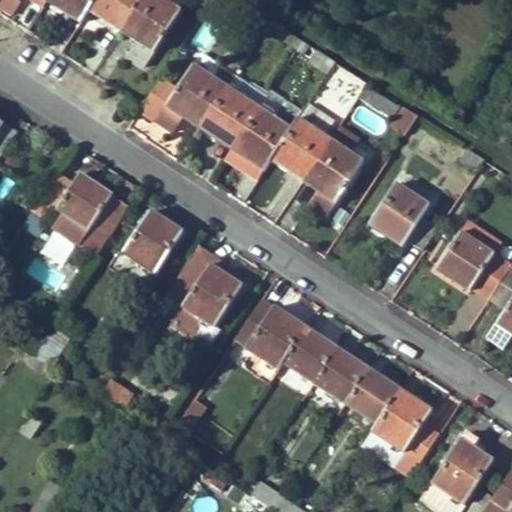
[(0,0),(0,9),(14,16),(21,0),(0,0)]
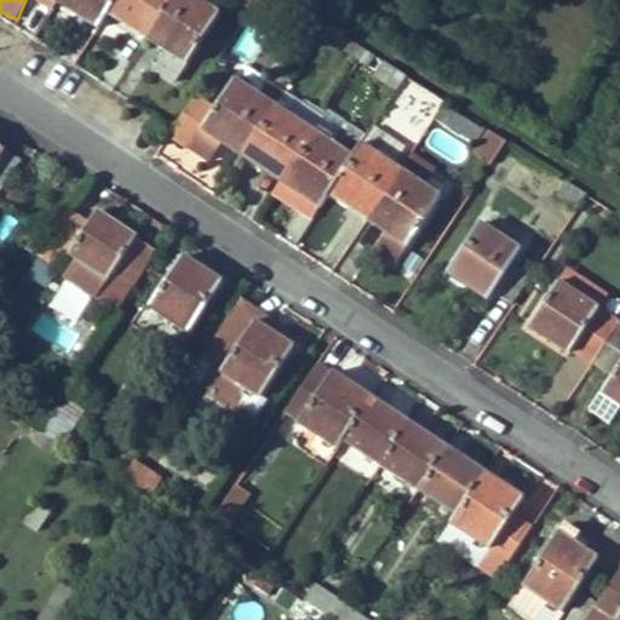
[(107,12),(114,0),(59,0),(58,3),(79,16),(84,10),(102,21),(107,12)]
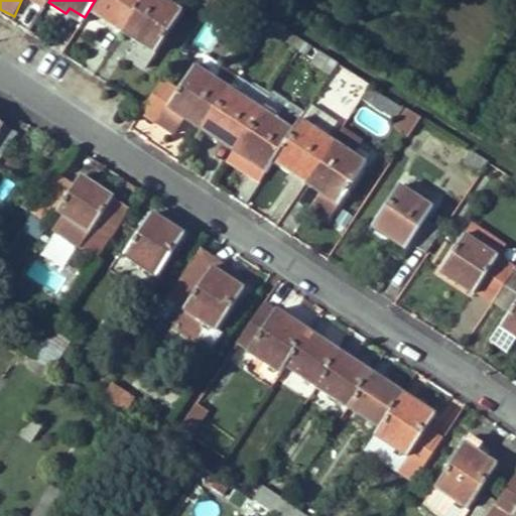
[(142,0),(95,0),(89,10),(105,21),(109,15),(126,26),(142,0)]
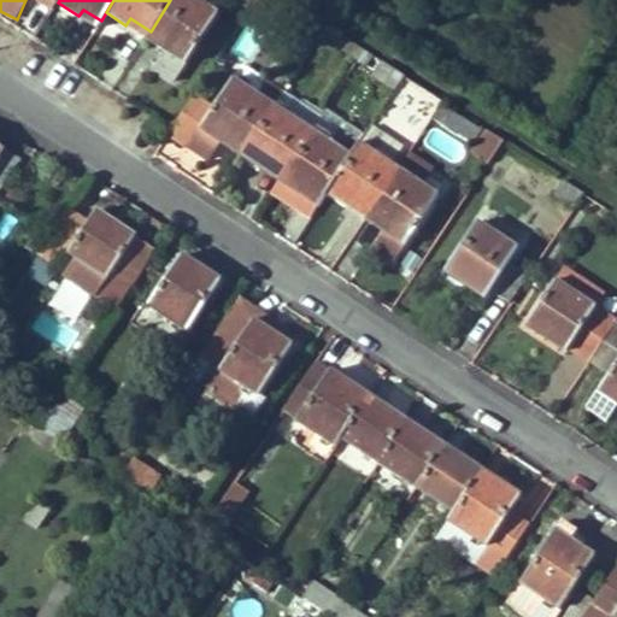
[(175,81),(217,13),(195,0),(170,0),(151,31),(170,43),(164,51),(154,68),(175,81)]
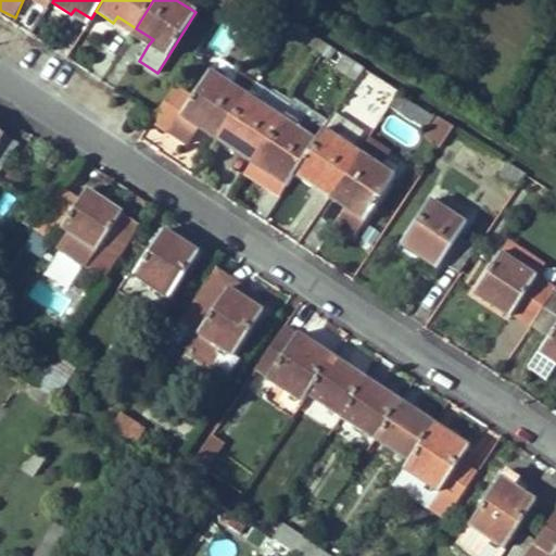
[(91,19),(75,9),(71,14),(87,26),(91,19)]
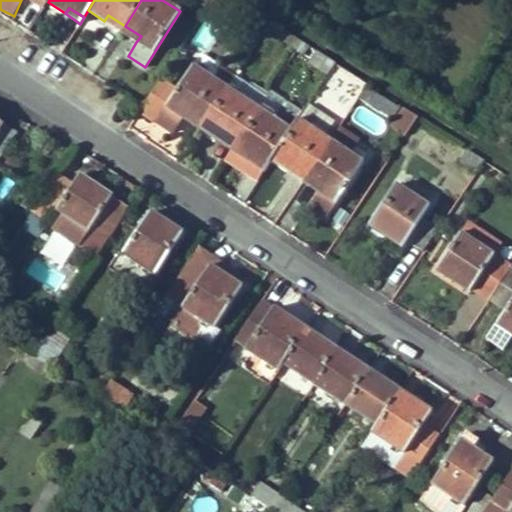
[(125,26),(108,15),(104,21),(120,32),(125,26)]
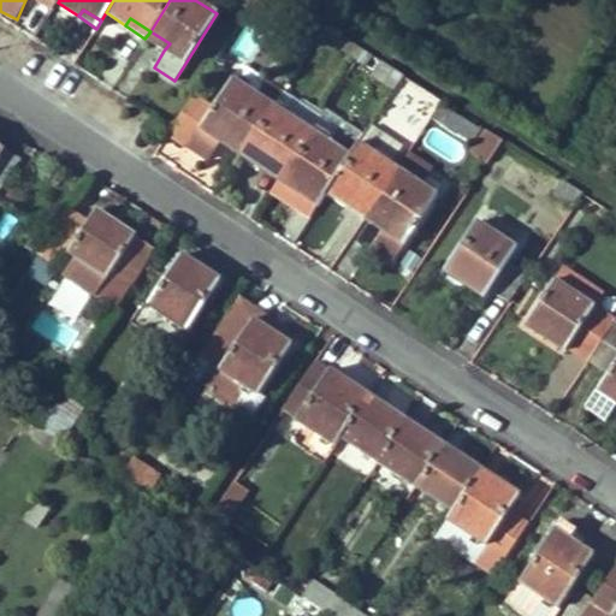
[(170,43),(150,31),(144,39),(164,51),(170,43)]
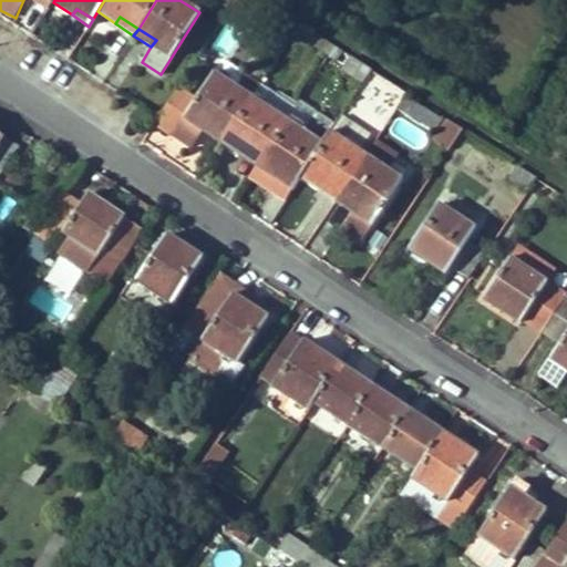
[(226,136),(250,99),(214,74),(198,98),(174,134),(192,145),(202,131),(206,124),(226,136)]
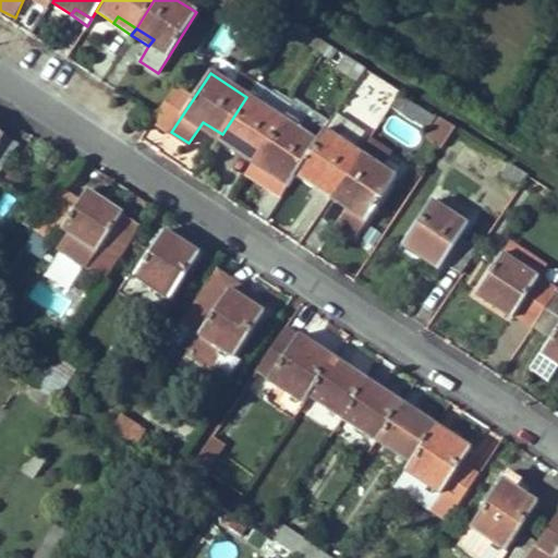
[(171,132),(195,96),(177,83),(154,119),(171,132)]
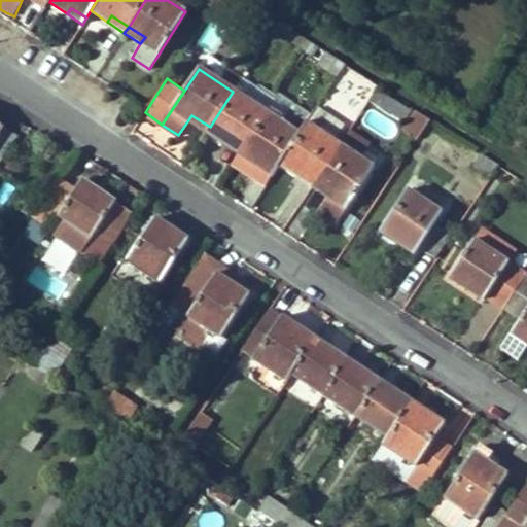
[(407,108),(375,89),(367,100),(399,119),(407,108)]
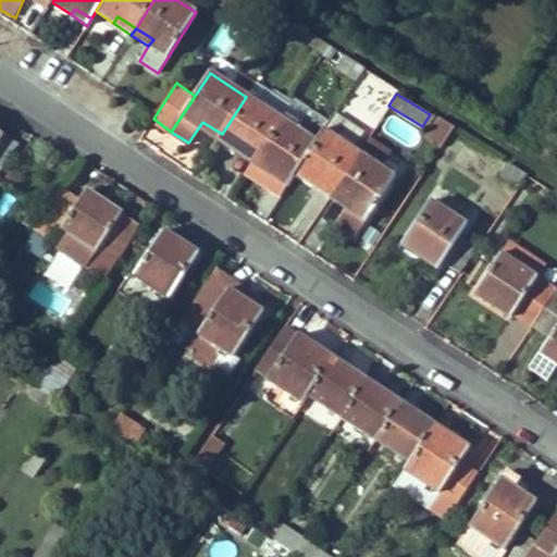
[(255,157),(280,119),(246,97),(222,134),(217,140),(234,151),(237,145),(255,157)]
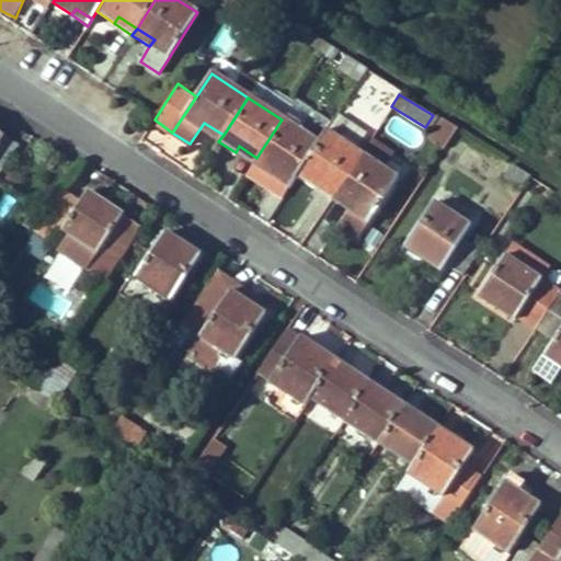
[(296,176),(325,130),(332,122),(295,99),(282,119),(256,158),(253,163),(271,175),(275,170),(293,181),(296,176)]
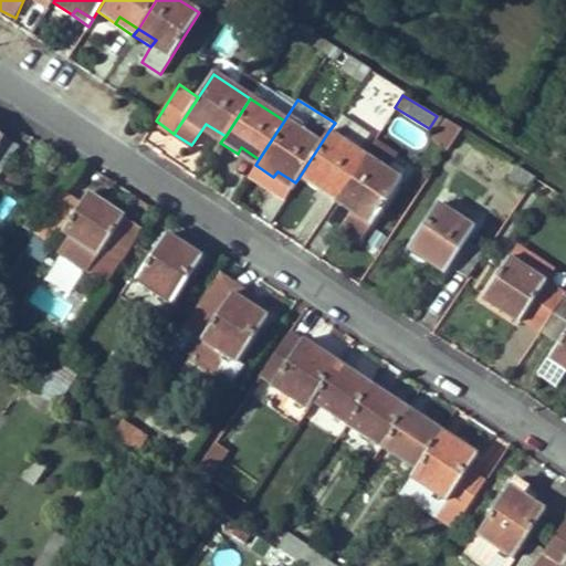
[(344,115),(335,128),(362,147),(371,133),(344,115)]
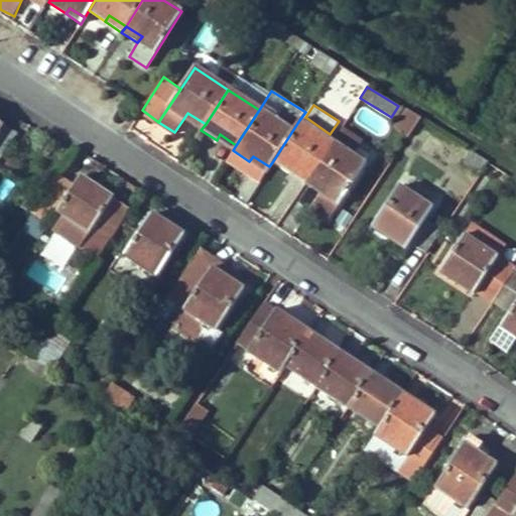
[(404,137),(416,118),(401,108),(389,128),(404,137)]
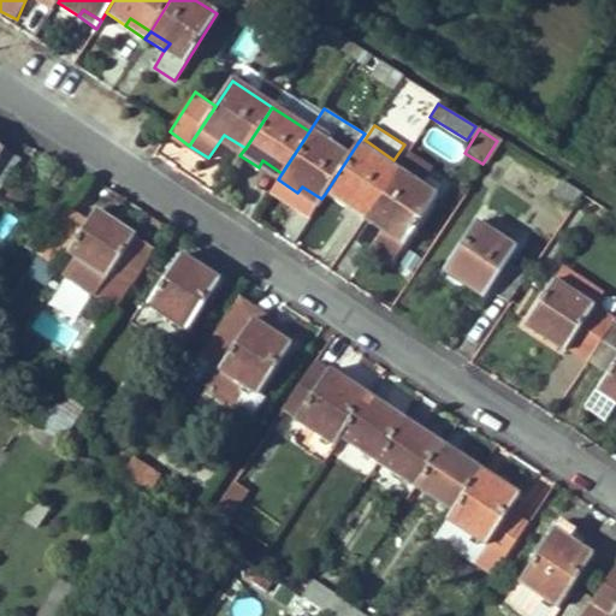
[(246,148),(224,135),(219,142),(240,155),(246,148)]
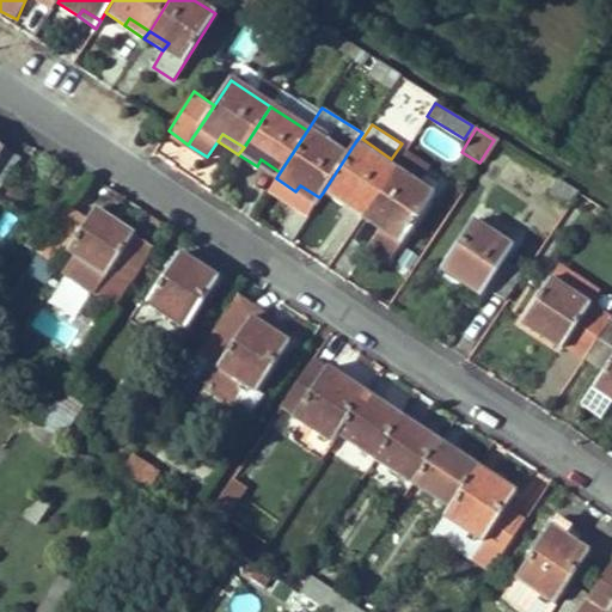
[(366,212),(393,167),(355,142),(323,193),(341,204),(346,199),(366,212)]
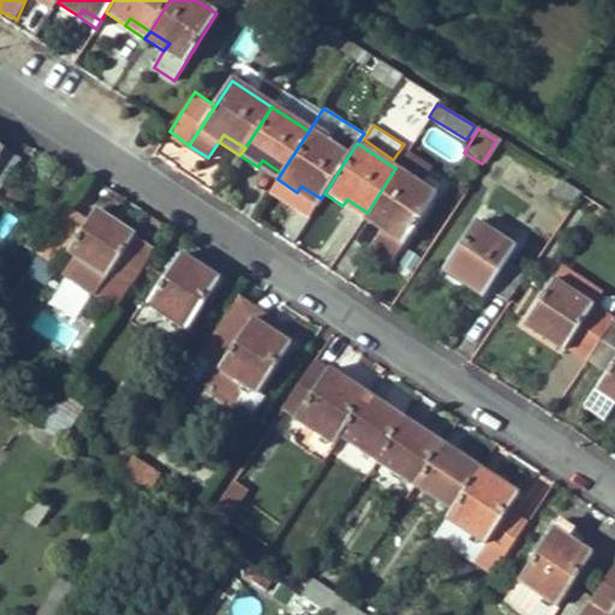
[(281,173),(262,160),(258,167),(278,179),(281,173)]
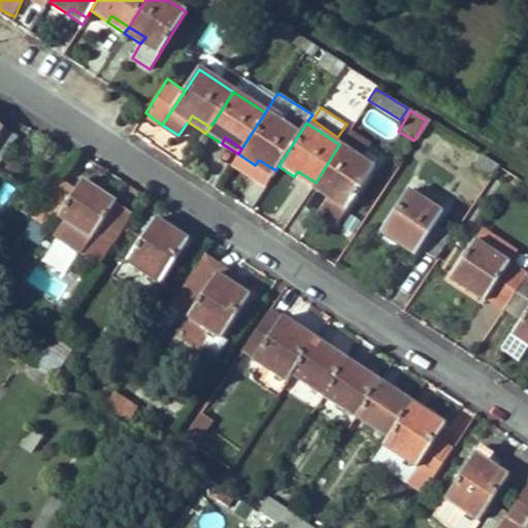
[(335,224),(373,167),(339,144),(316,183),(332,192),(328,198),(319,213),(335,224)]
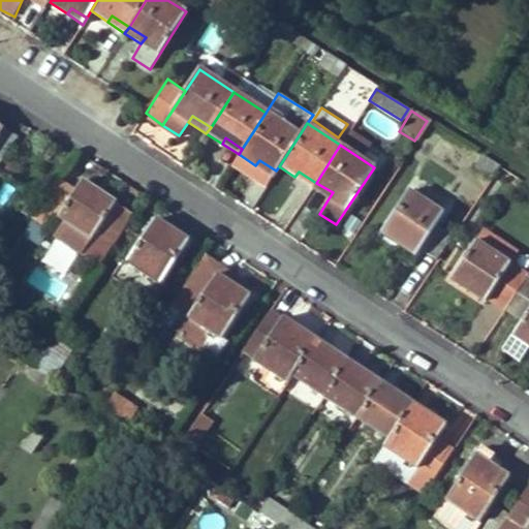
[(266,187),(276,170),(259,160),(255,165),(239,154),(231,164),(266,187)]
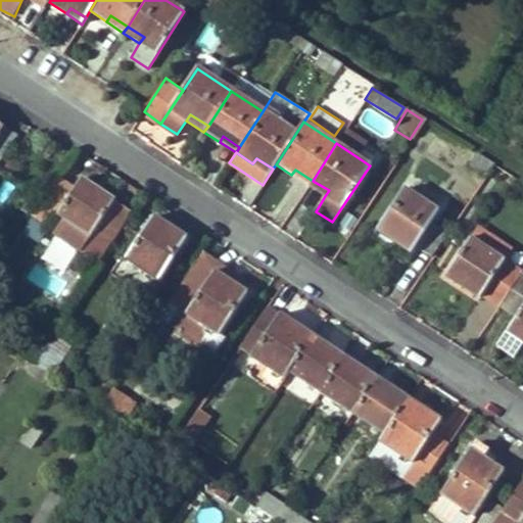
[(493,165),(476,153),(468,167),(485,178),(493,165)]
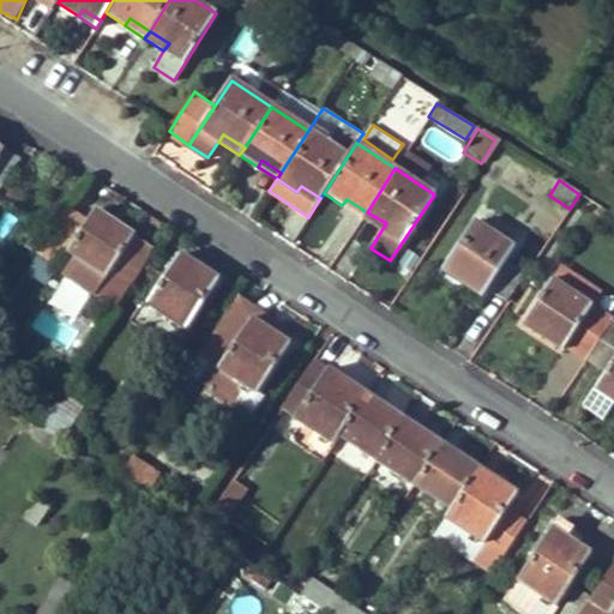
[(367,212),(347,199),(342,205),(362,218),(367,212)]
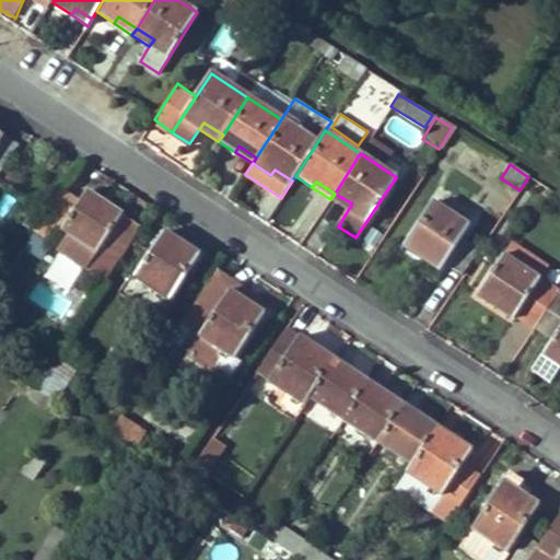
[(97,253),(121,214),(88,193),(81,202),(61,189),(34,231),(49,242),(59,228),(97,253)]
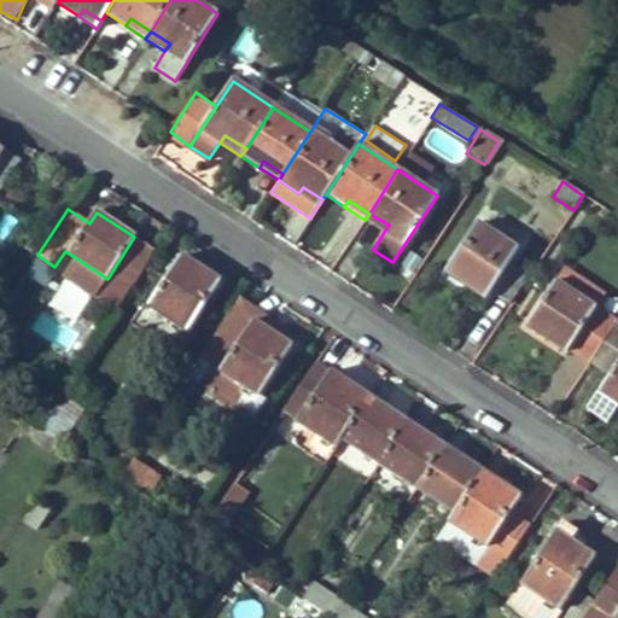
[(389,225),(369,214),(365,220),(384,232),(389,225)]
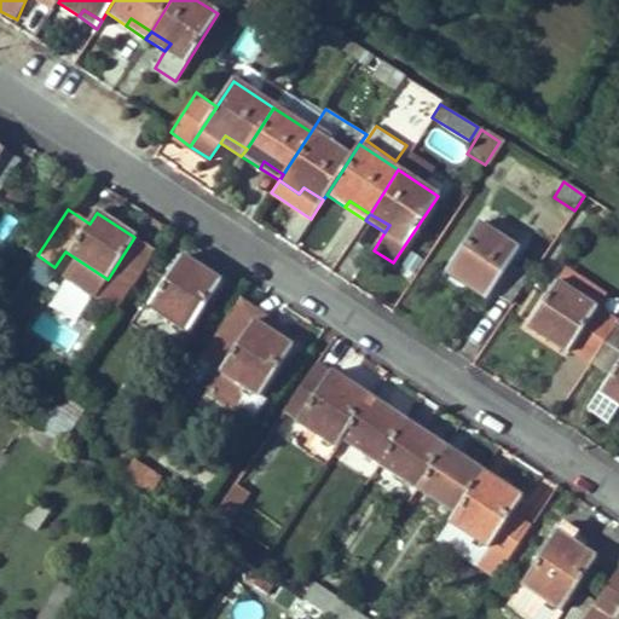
[(489,295),(516,252),(478,226),(447,272),(467,284),(469,282),(489,295)]
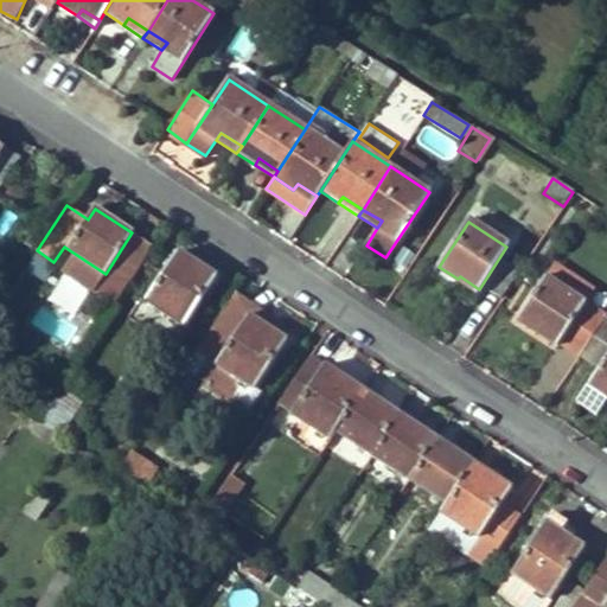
[(184,324),(216,276),(178,251),(146,300),(184,324)]
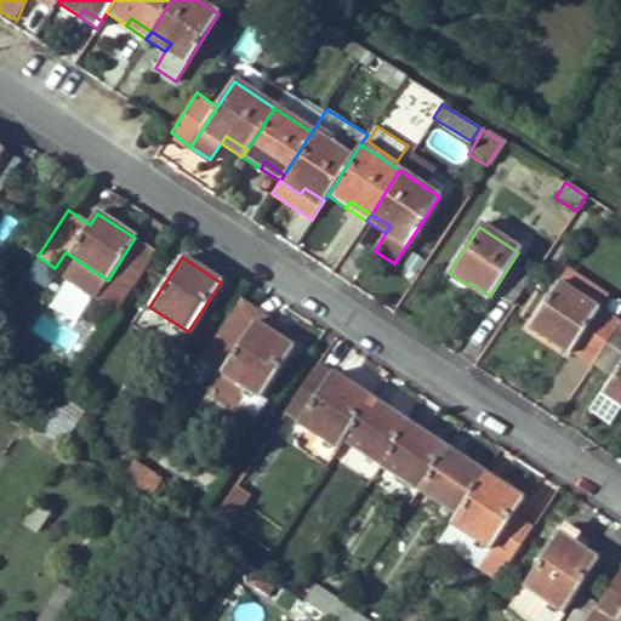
[(49,286),(57,269),(34,260),(27,275),(49,286)]
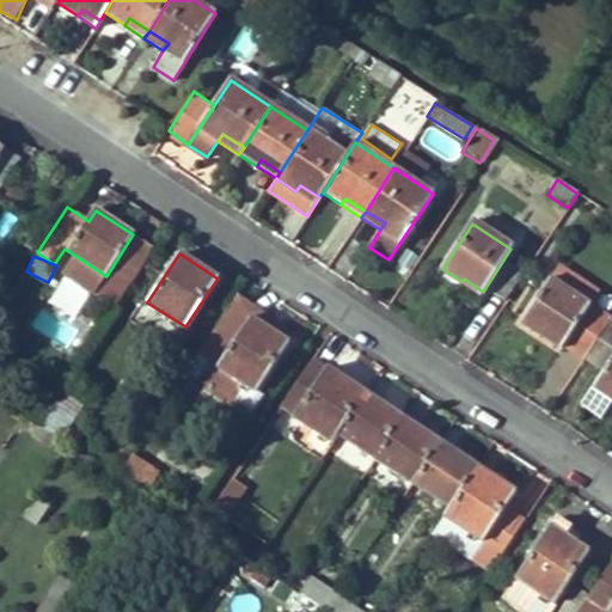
[(508,300),(528,268),(512,258),(491,289),(508,300)]
